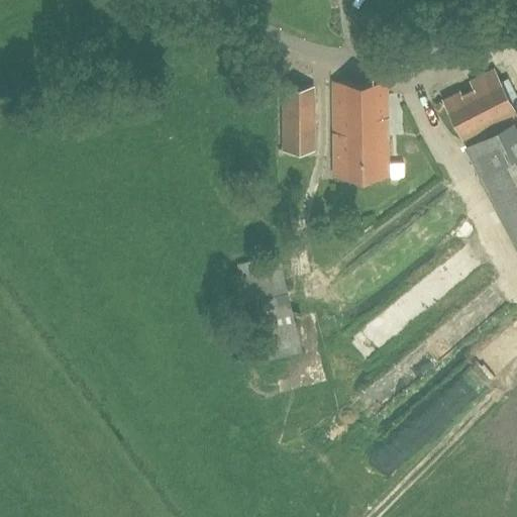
[(237,62),(238,60),(242,53),(233,48),(228,57),(237,62)]
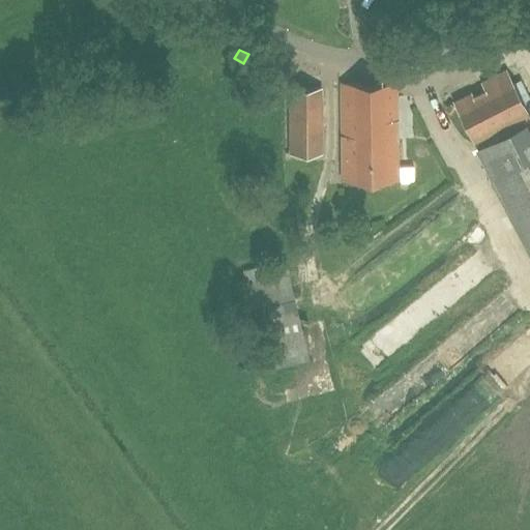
[(491,135),(493,139),(529,118),(529,117),(506,71),(480,85),(483,90),(472,96),(471,92),(452,101),(474,144),(491,135)]
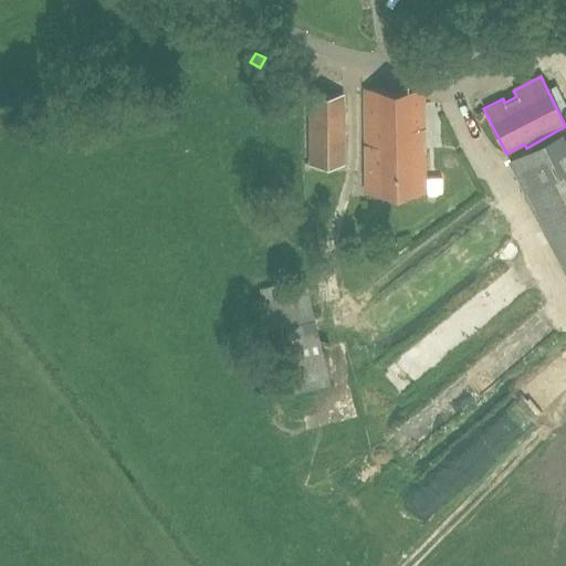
[(426,178),(426,90),(366,90),(365,192),(426,192),(429,196),(435,196),(439,191),(441,191),(441,178),(426,178)]
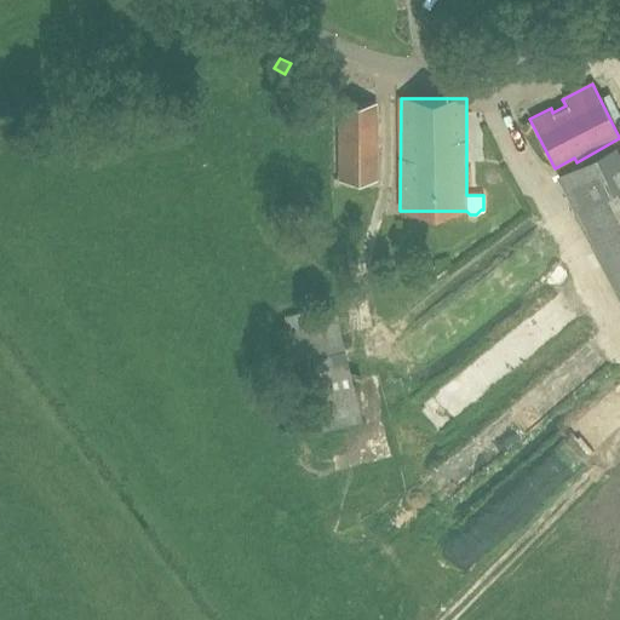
[(379,181),(379,104),(379,102),(339,102),(339,179),(379,181)]
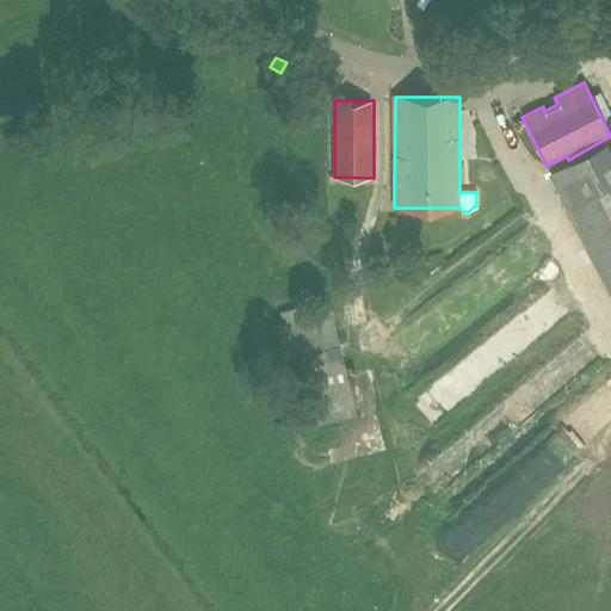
[(551,174),(610,291),(610,159),(604,147),(551,174)]
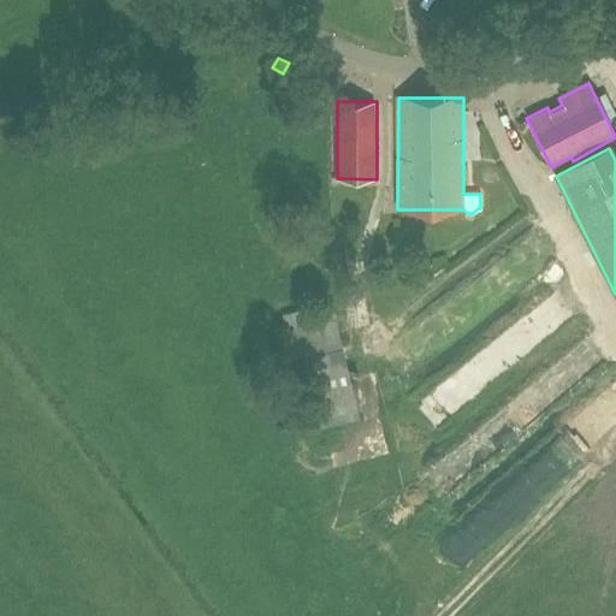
[(359,418),(332,303),(282,315),(312,430),(359,418)]
